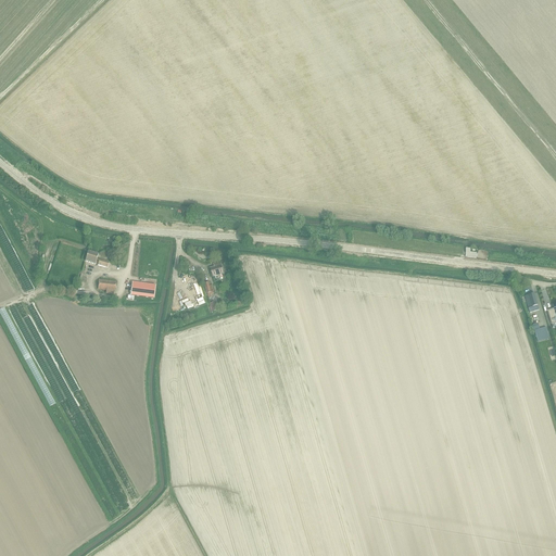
[(466,252),(466,258),(477,260),(477,253),(470,252),(471,250),(466,249),(466,252)]
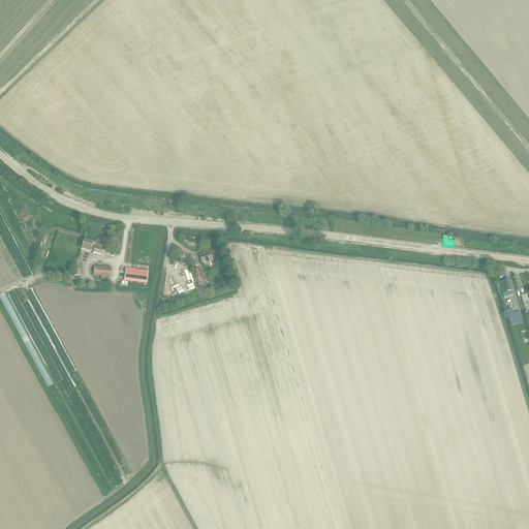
[(84,239),(81,249),(102,255),(103,250),(92,247),(93,242),(84,239)]
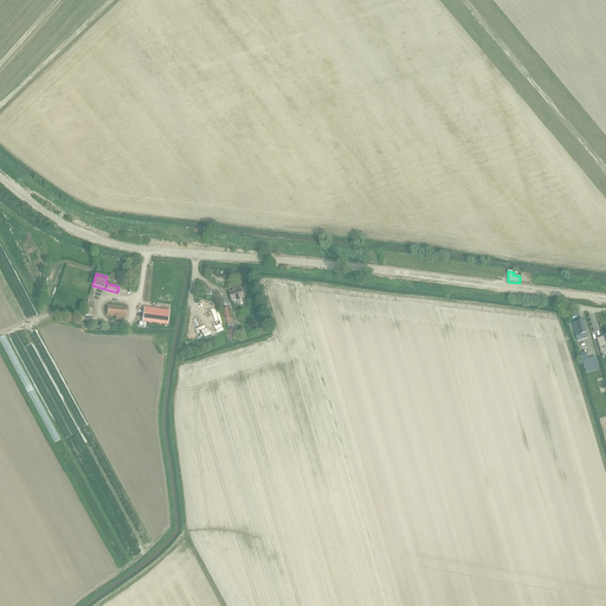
[(244,298),(242,291),(240,287),(233,288),(234,291),(230,292),(231,298),(232,302),(244,298)]
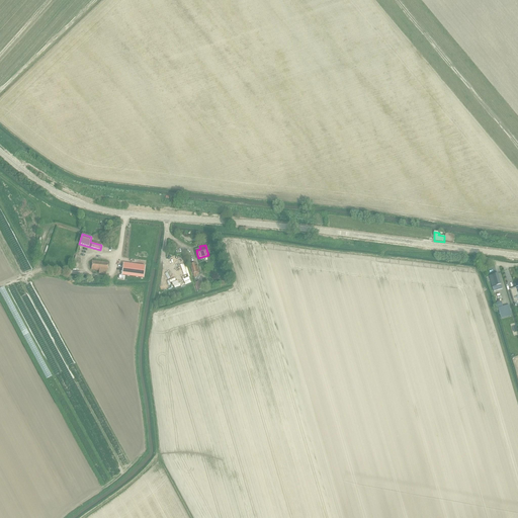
[(195,261),(198,274),(203,273),(200,260),(195,261)]
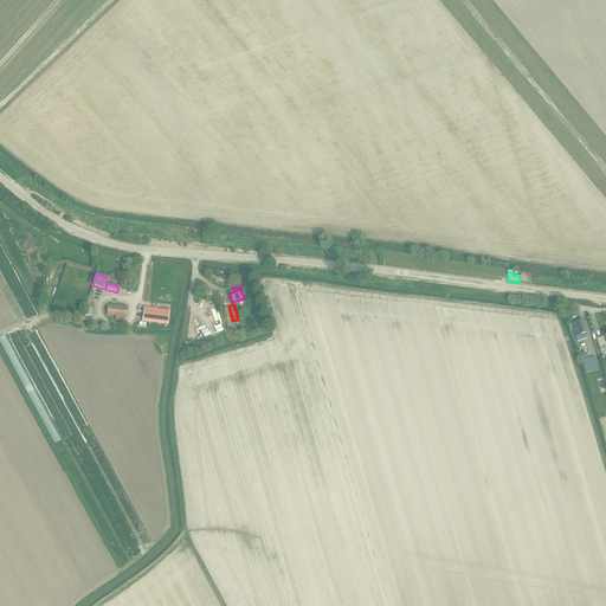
[(107,315),(126,317),(127,308),(108,305),(107,315)]
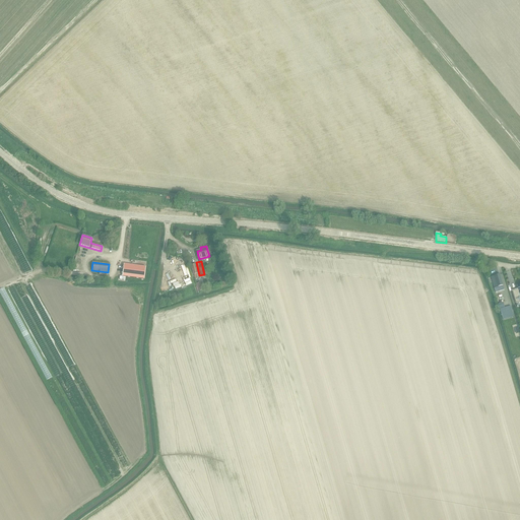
[(123,264),(122,276),(144,279),(145,266),(123,264)]
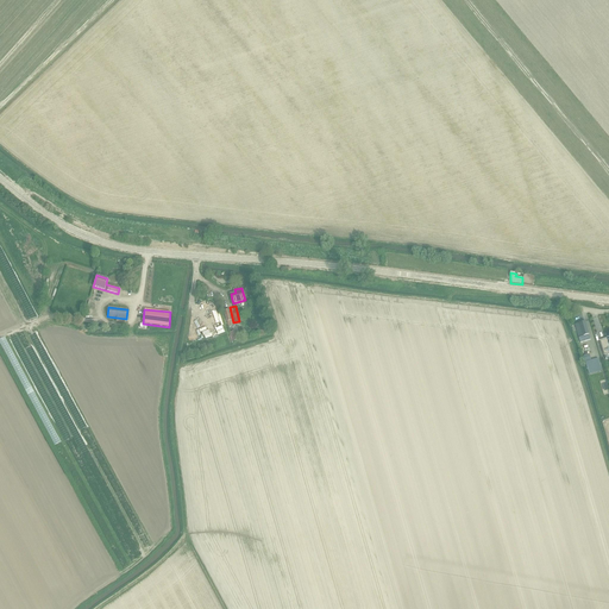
[(590,340),(586,327),(585,321),(575,325),(582,347),(588,345),(586,341),(590,340)]
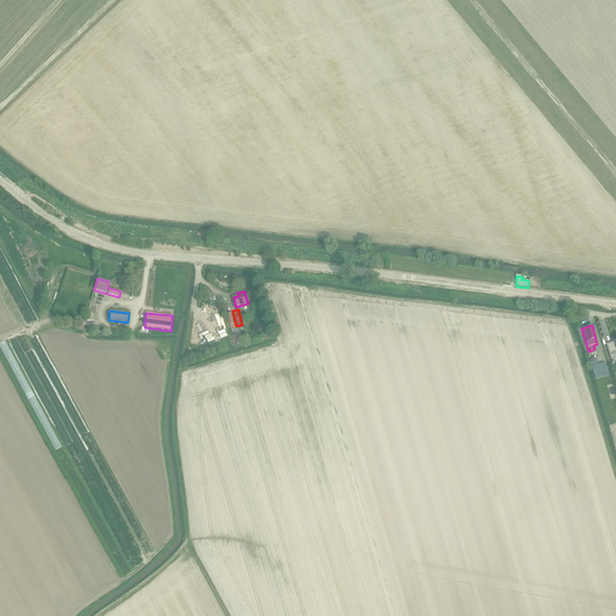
[(605,362),(598,365),(596,359),(591,360),(596,379),(606,375),(606,372),(608,371),(605,362)]
